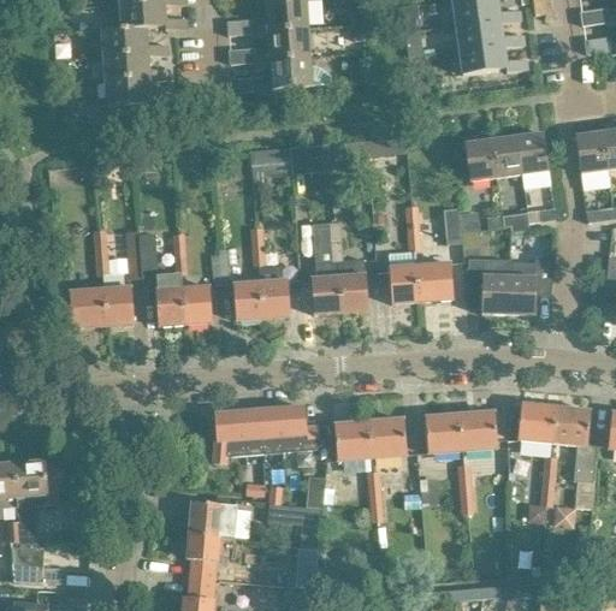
[(119,3),(122,27),(122,28),(146,25),(146,27),(165,25),(165,29),(187,28),(185,17),(166,19),(165,5),(165,0),(119,3)]
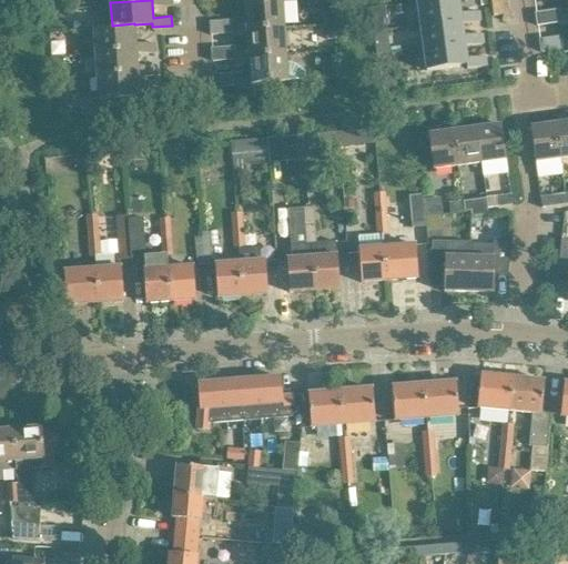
[(233,33),(246,32),(245,27),(284,24),(282,0),(244,0),(246,22),(233,23),(233,33)]
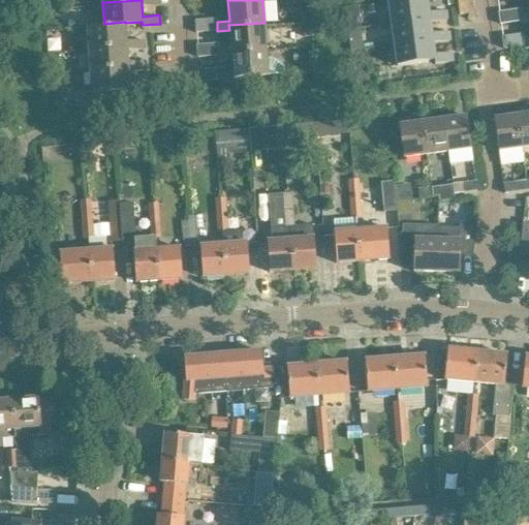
[(389,0),(392,21),(430,17),(430,20),(446,17),(445,8),(429,10),(428,0),(389,0)]
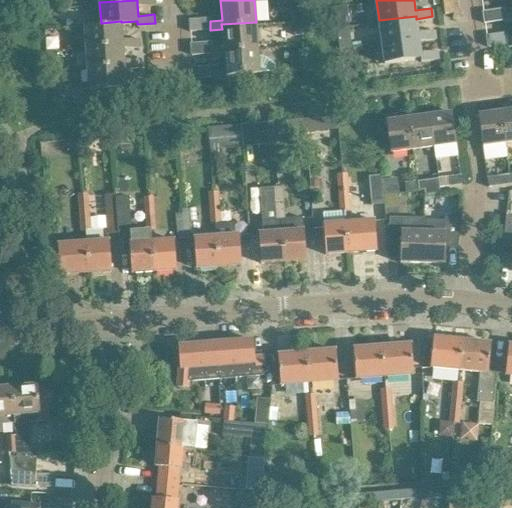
[(379,20),(381,40),(419,35),(419,39),(435,37),(434,28),(418,31),(416,19),(416,16),(379,20)]
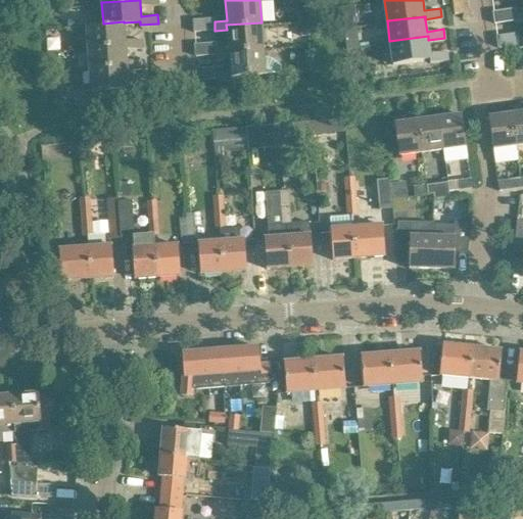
[(299,19),(300,33),(311,32),(310,18),(299,19)]
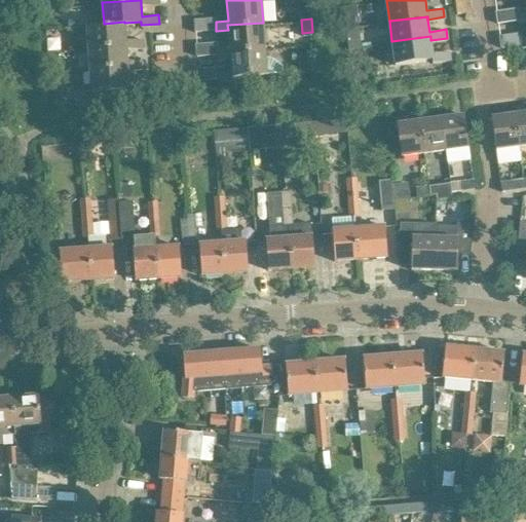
[(86,24),(88,46),(126,43),(126,47),(144,46),(143,37),(126,38),(124,23),(124,22),(104,24),(104,23),(86,24)]
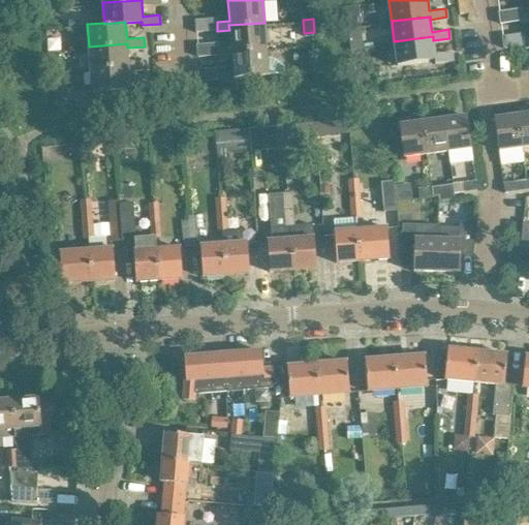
[(219,56),(230,55),(230,51),(267,49),(265,23),(228,25),(229,30),(230,45),(218,47),(219,56)]
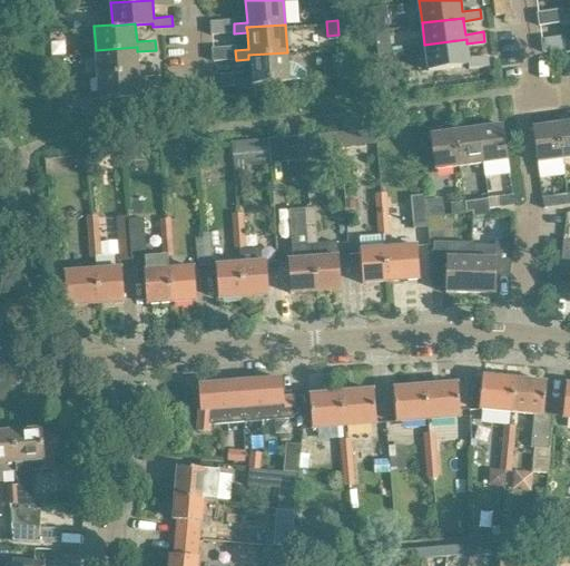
[(467,39),(424,45),(428,68),(468,62),(469,66),(488,64),(487,55),(469,57),(467,44),(467,39)]
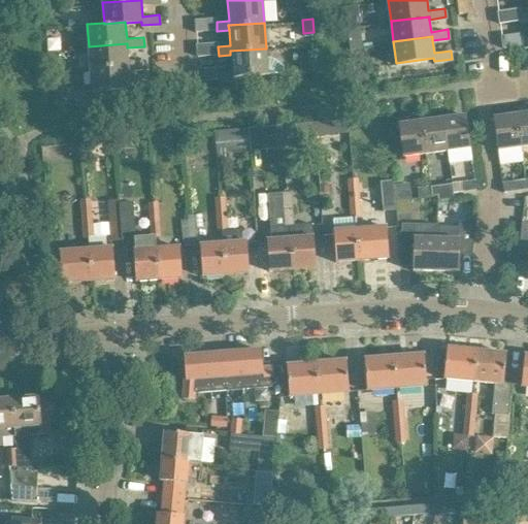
[(89,46),(90,67),(128,64),(129,68),(145,67),(145,59),(128,60),(127,47),(127,43),(89,46)]
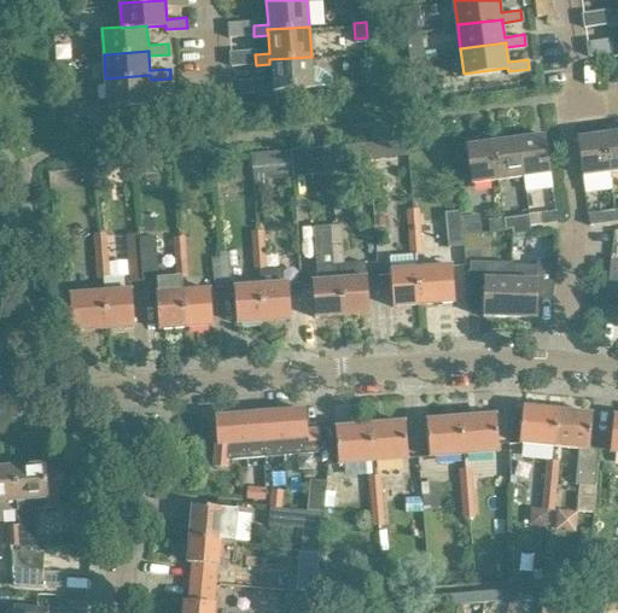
[(269,59),(269,64),(270,64),(272,82),(257,83),(258,94),(273,93),(273,88),(313,85),(332,83),(331,76),(330,71),(321,65),(316,63),(312,63),(312,57),(269,59)]
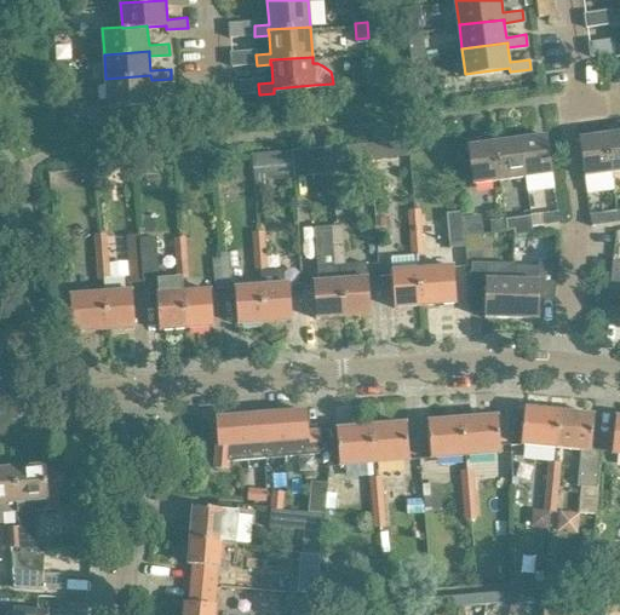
[(150,75),(105,79),(107,104),(151,102),(151,105),(173,103),(172,93),(153,95),(151,80),(150,75)]
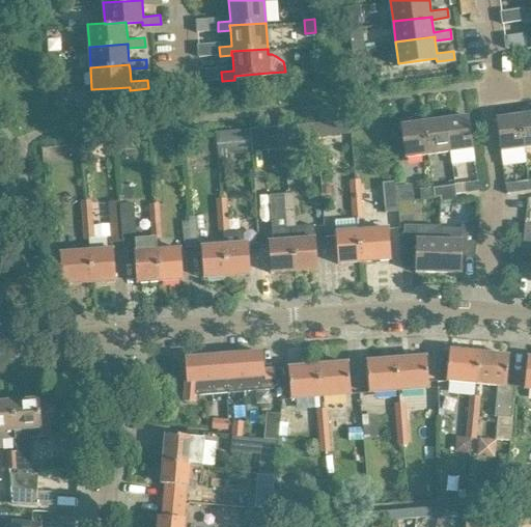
[(524,145),(530,144),(530,111),(519,113),(524,145)]
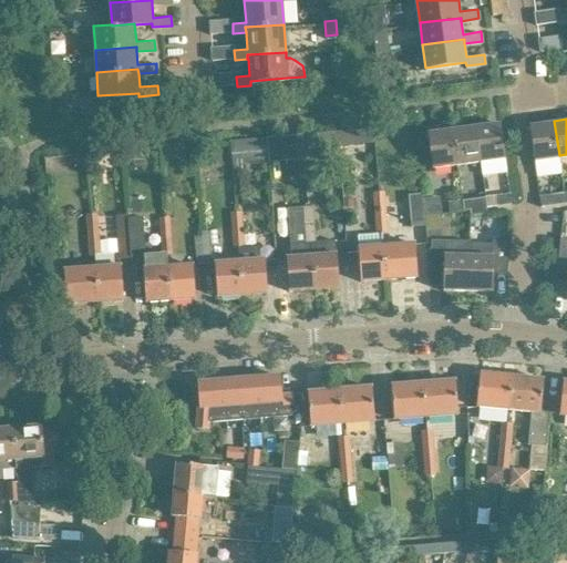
[(501,121),(476,125),(481,160),(505,156),(501,121)]
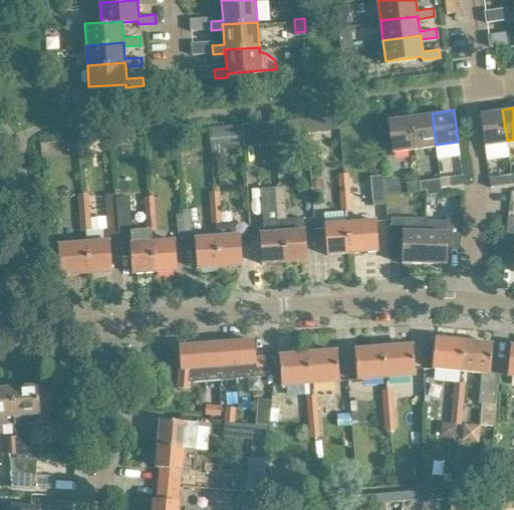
[(485,144),(507,141),(502,109),(481,112),(480,112),(481,119),(485,144)]
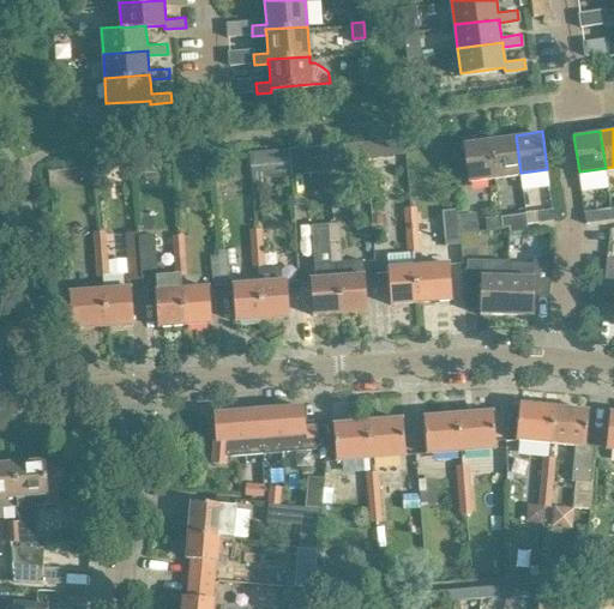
[(405,134),(365,139),(367,152),(407,149),(405,134)]
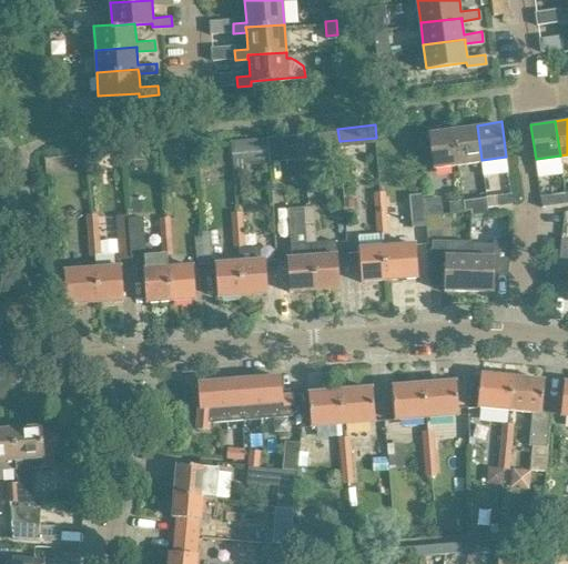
[(477,126),(453,128),(458,163),(482,160),(477,126)]
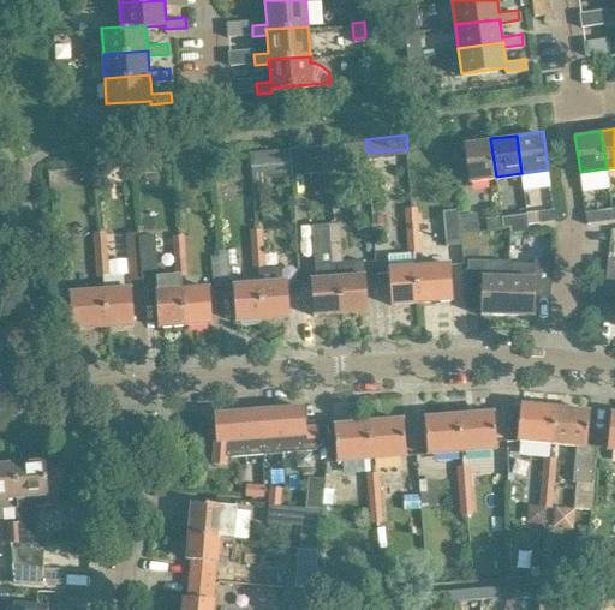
[(496,177),(490,138),(464,143),(469,180),(496,177)]
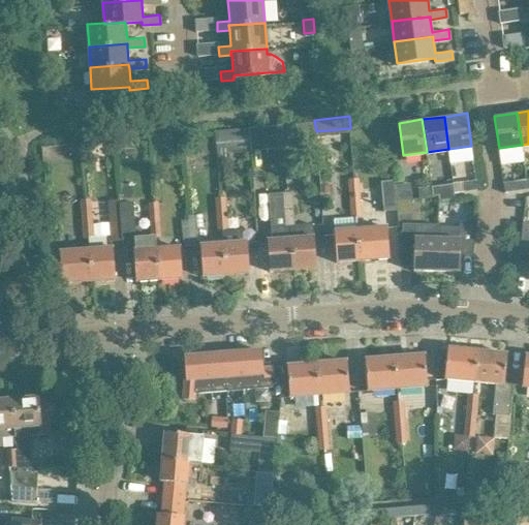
[(249,126),(251,149),(273,147),(274,160),(284,160),(283,146),(281,123),(249,126)]
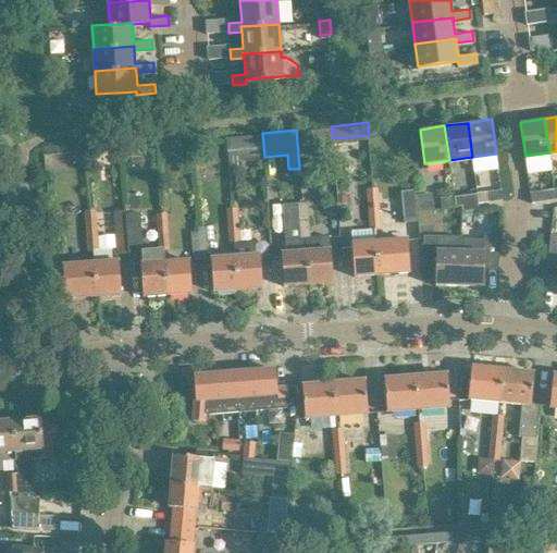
[(368,187),(369,206),(378,205),(375,186),(368,187)]
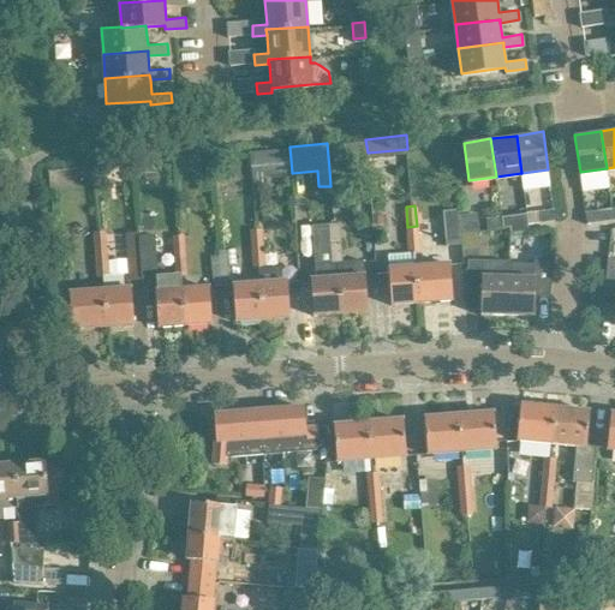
[(441,208),(442,241),(460,241),(458,207),(441,208)]
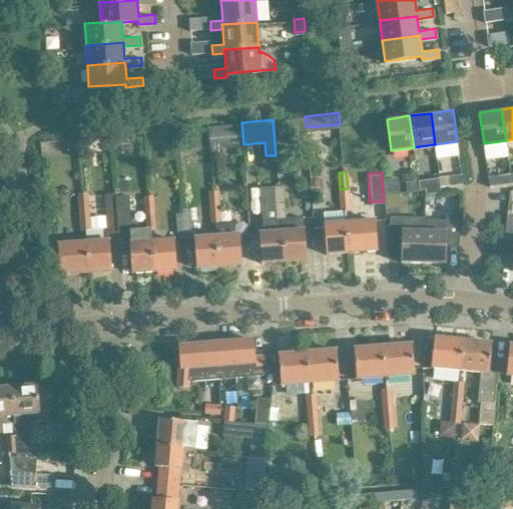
[(461,172),(449,174),(447,174),(448,184),(462,182),(461,172)]
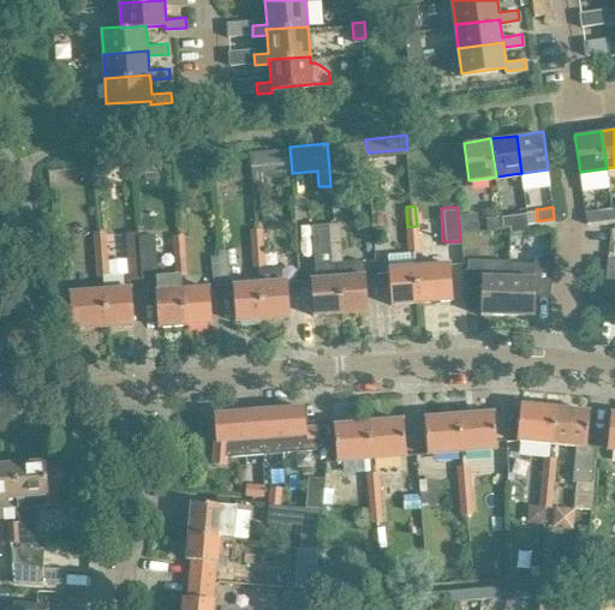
[(610,219),(613,217),(611,207),(609,207),(597,209),(598,220),(610,219)]
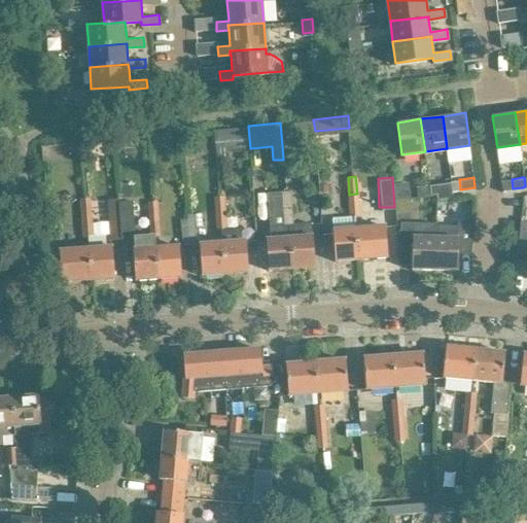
[(452,179),(428,182),(429,194),(435,193),(436,199),(454,198),(452,179)]
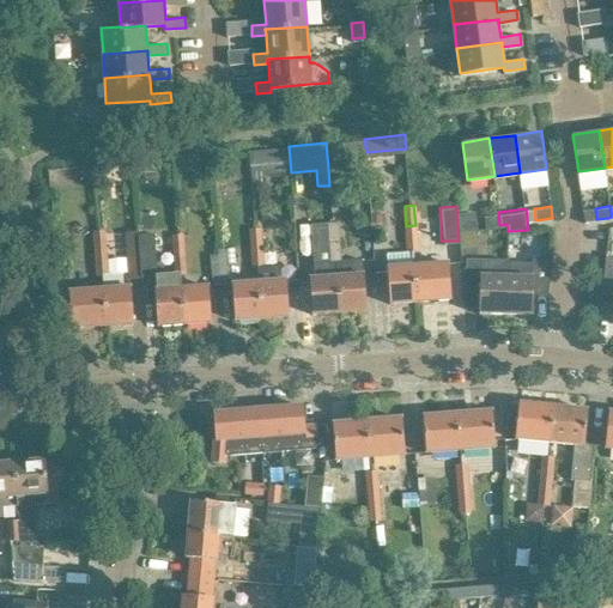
[(499,225),(498,212),(480,214),(483,228),(499,225)]
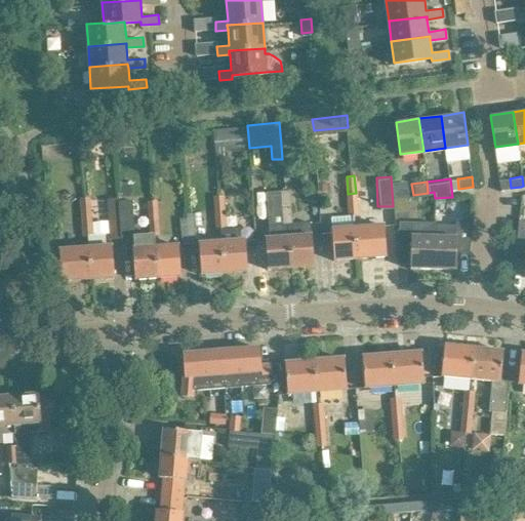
[(290,189),(280,190),(281,206),(291,206),(290,189)]
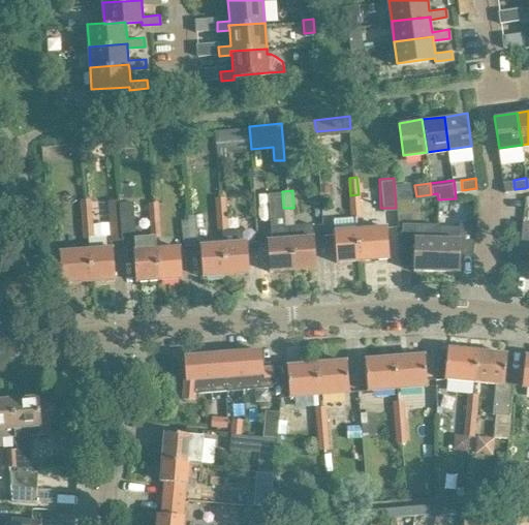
[(284,224),(283,208),(282,191),(269,191),(272,238),(268,239),(270,270),(292,268),(289,224),(284,224)]
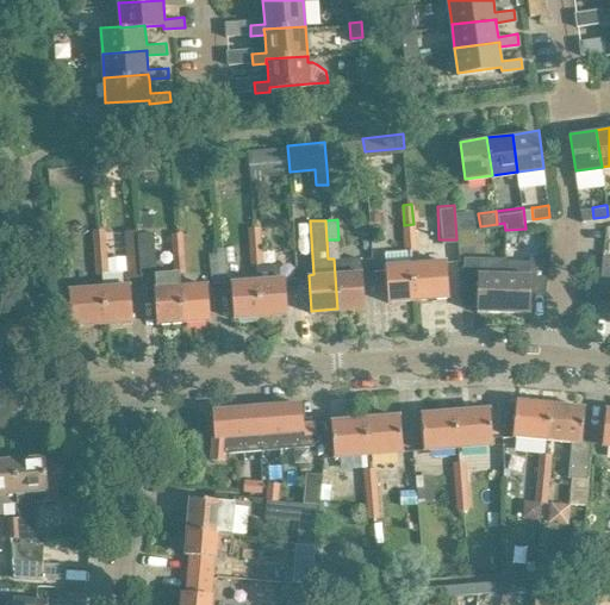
[(248,224),(249,244),(262,243),(261,224),(248,224)]
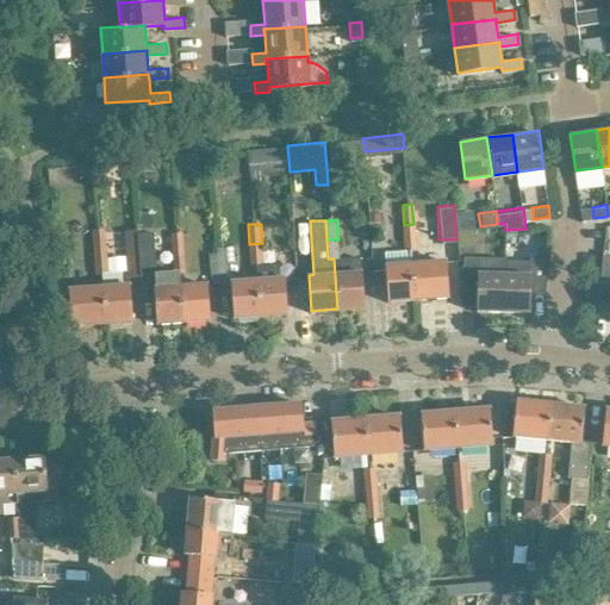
[(404,225),(405,248),(405,249),(410,249),(410,248),(415,248),(414,224),(404,225)]
